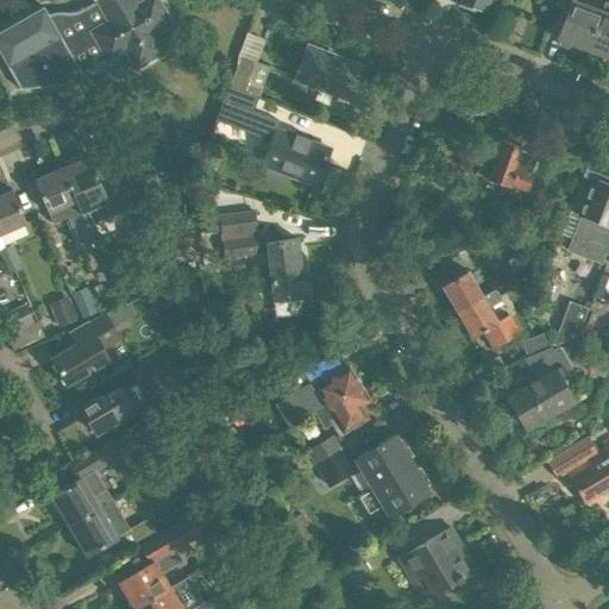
[(93,0),(95,2),(77,13),(74,13),(70,14),(67,14),(62,13),(57,13),(52,14),(49,16),(43,5),(0,29),(0,55),(20,89),(70,83),(82,76),(81,75),(124,50),(133,68),(164,50),(155,32),(173,23),(159,0),(139,0),(137,2),(135,0),(93,0)]
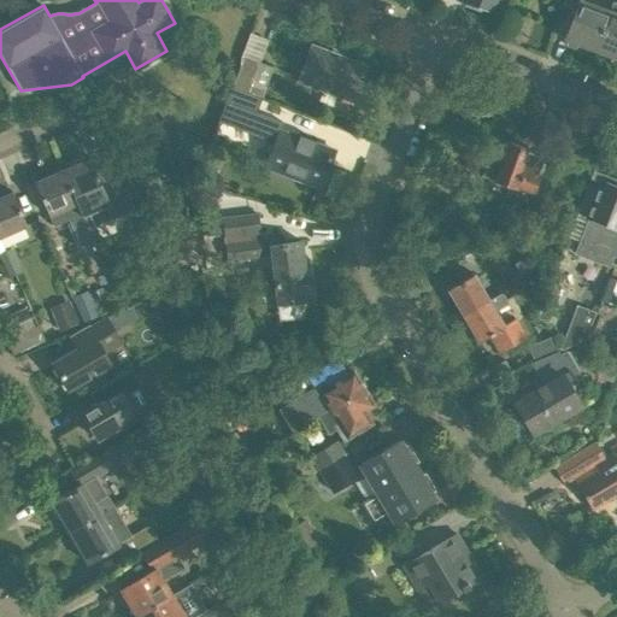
[(593,46),(606,10),(581,0),(576,0),(563,37),(576,42),(577,40),(593,46)]
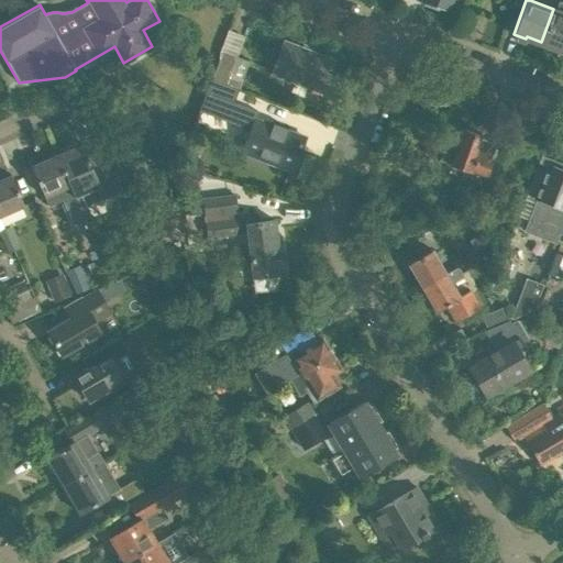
[(562,3),(559,2),(556,10),(553,9),(541,42),(559,48),(558,51),(562,52),(562,3)]
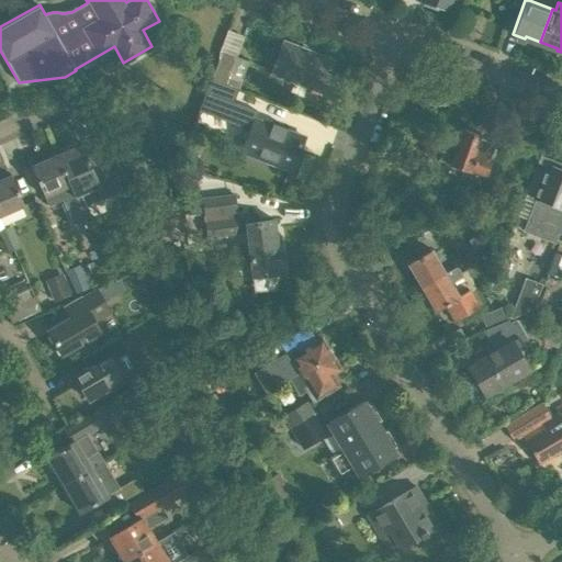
[(322,92),(334,58),(283,40),(271,74),(322,92)]
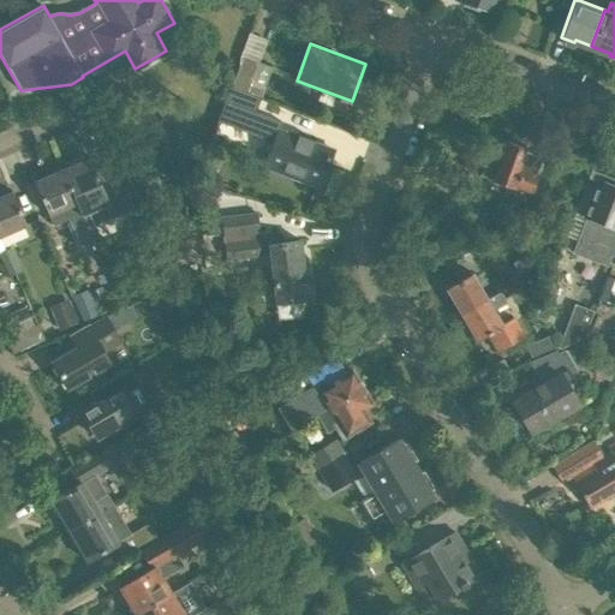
[(261,97),(262,97),(273,66),(243,55),(231,87),(261,97)]
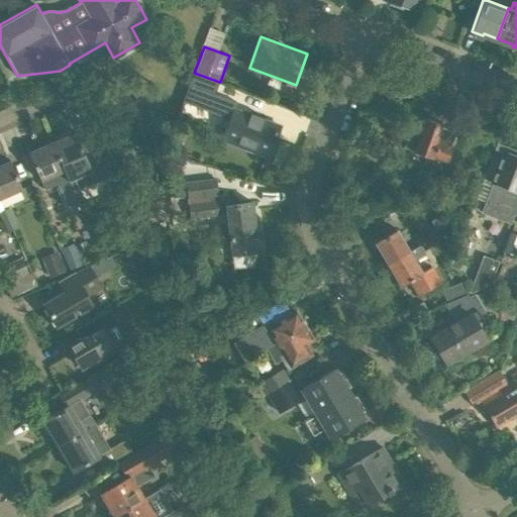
[(215,95),(219,82),(194,73),(190,86),(192,87),(215,95)]
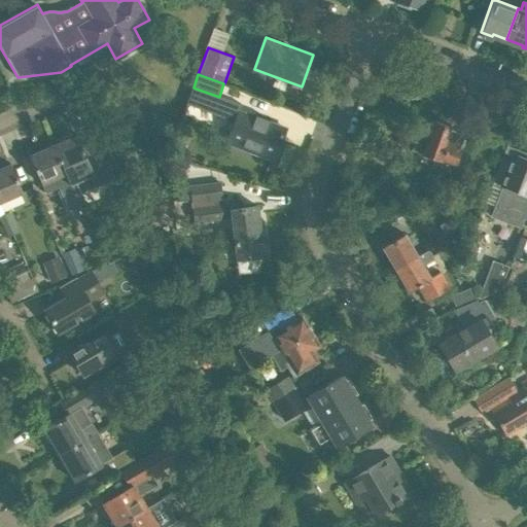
[(274,159),(285,128),(270,123),(271,120),(254,115),(254,116),(241,111),(243,105),(219,97),(196,89),(189,104),(236,121),(227,141),(274,159)]
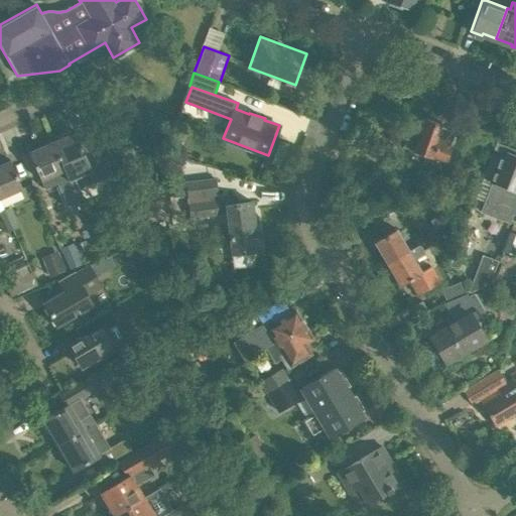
[(447,144),(453,131),(444,128),(445,125),(422,116),(415,133),(409,130),(403,145),(410,148),(409,150),(432,159),(433,156),(443,160),(450,145),(447,144)]
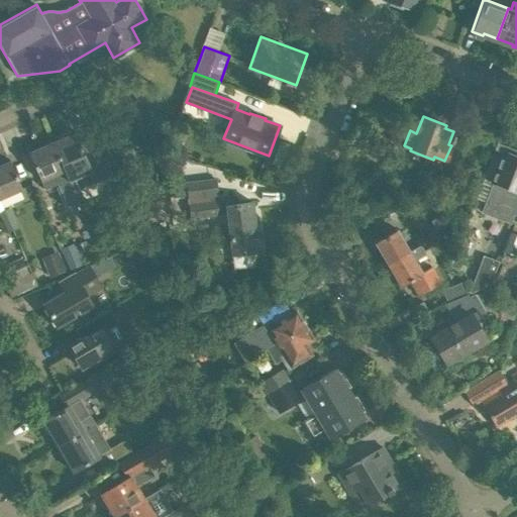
[(73,134),(72,131),(61,135),(63,138),(52,143),(80,207),(79,207),(80,208),(85,206),(74,179),(92,171),(76,133),(73,134)]
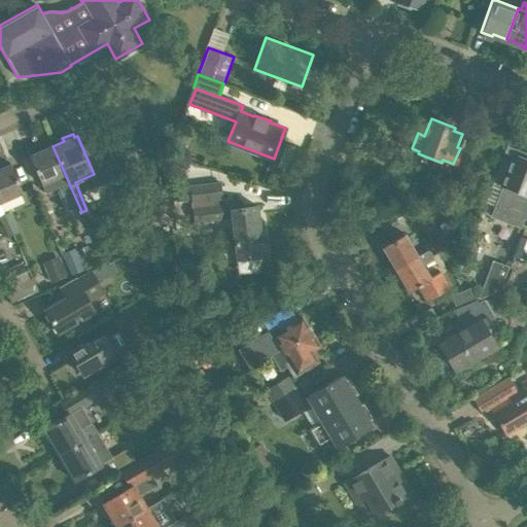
[(77,213),(81,211),(53,146),(29,156),(41,184),(45,192),(59,187),(60,190),(66,187),(77,213)]
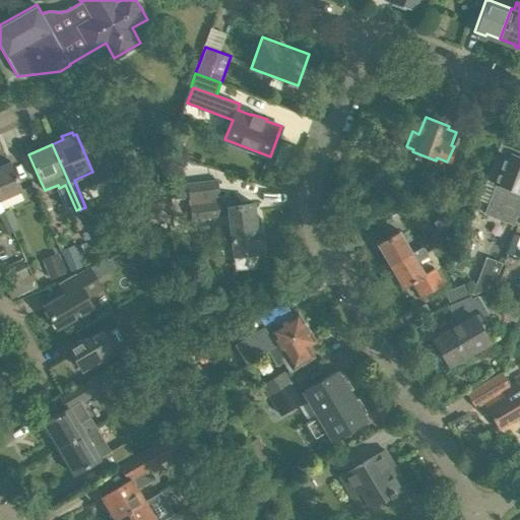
[(139,152),(121,146),(124,167),(129,166),(132,166),(132,172),(130,172),(132,190),(169,186),(166,164),(160,165),(159,163),(159,155),(140,157),(139,152)]
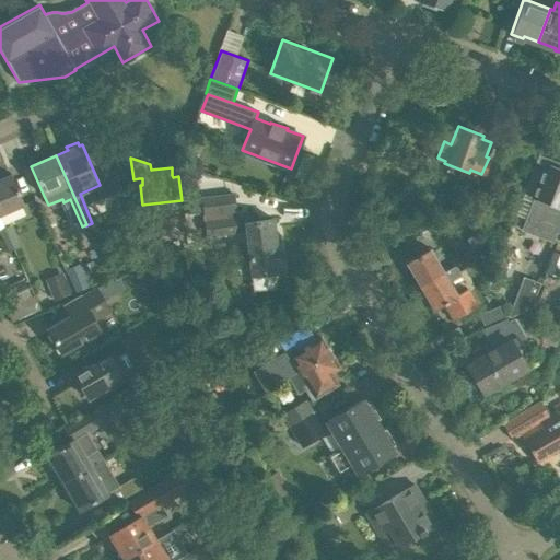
[(551,243),(556,232),(559,219),(559,166),(545,161),(531,196),(534,197),(521,231),(551,243)]
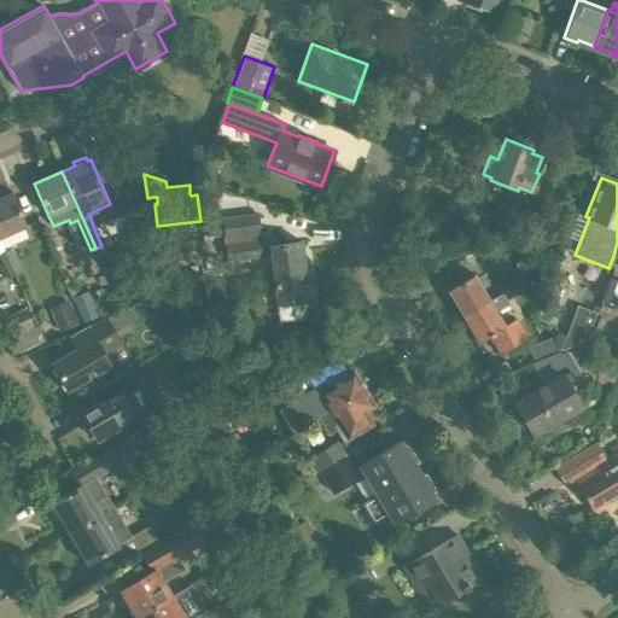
[(0,237),(25,226),(12,193),(0,198),(0,237)]
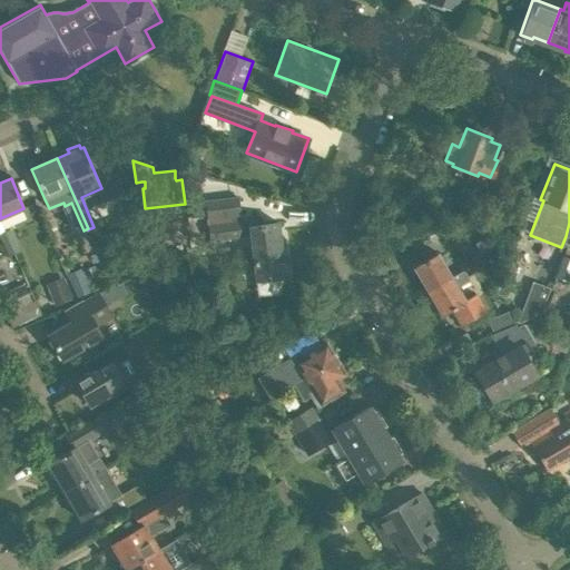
[(519,189),(502,183),(497,197),(507,202),(513,204),(519,189)]
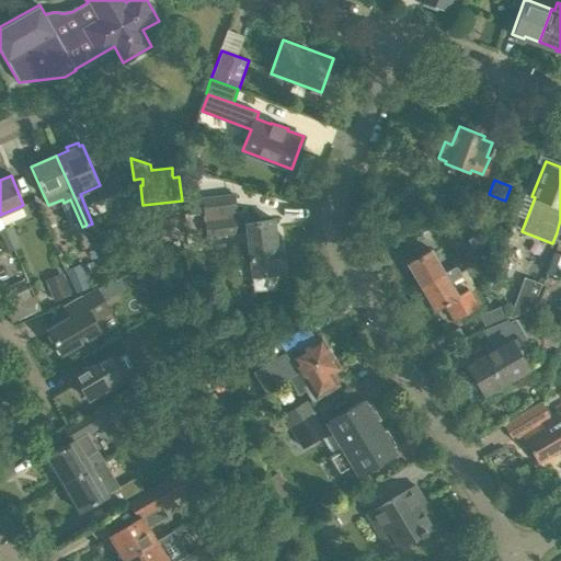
[(238,218),(236,193),(201,197),(205,236),(245,231),(251,276),(275,274),(273,258),(277,256),(274,219),(251,221),(250,217),(238,218)]
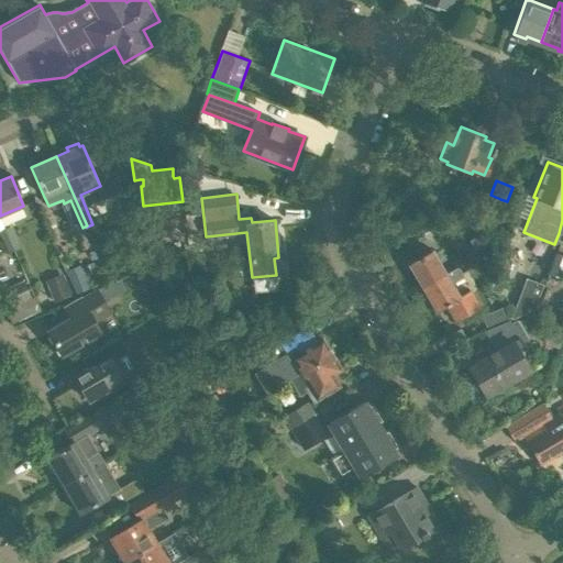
[(3,229),(0,230),(0,235),(3,243),(14,238),(10,227),(3,229)]
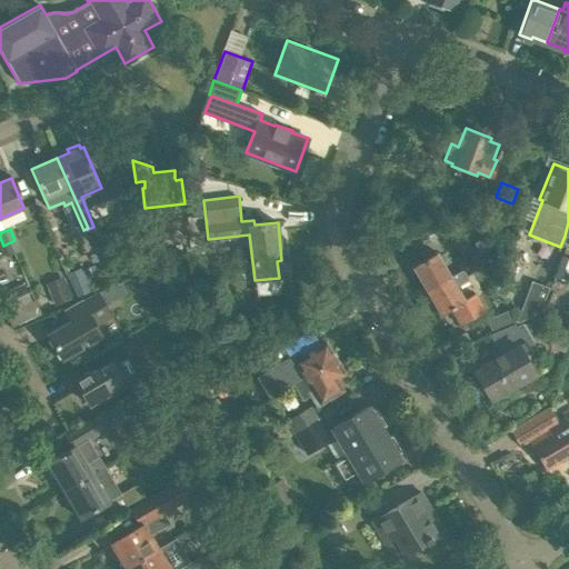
[(477,268),(486,261),(483,258),(492,253),(483,238),(473,245),(478,252),(470,257),(477,268)]
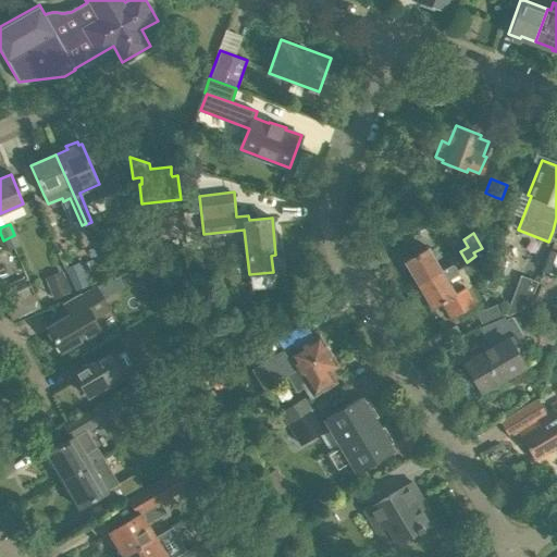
[(14,235),(3,240),(8,251),(19,246),(14,235)]
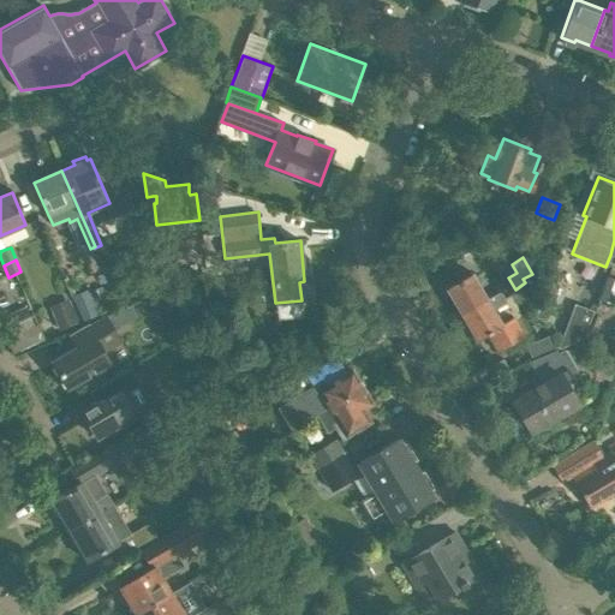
[(463,314),(487,299),(471,273),(447,287),(463,314)]
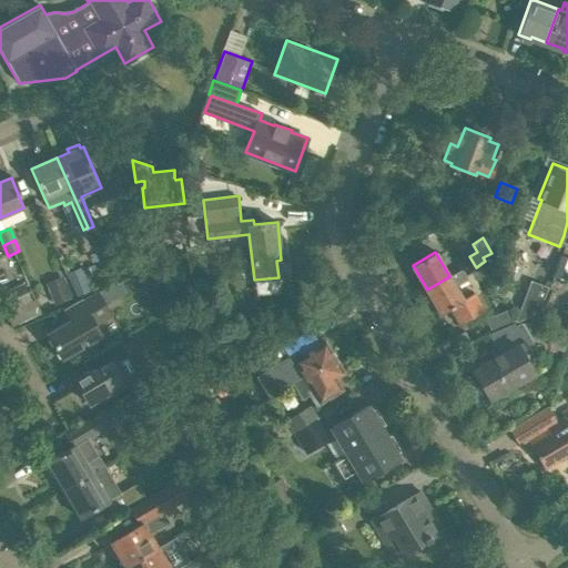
[(554,270),(551,276),(566,282),(567,276),(567,257),(559,254),(554,270)]
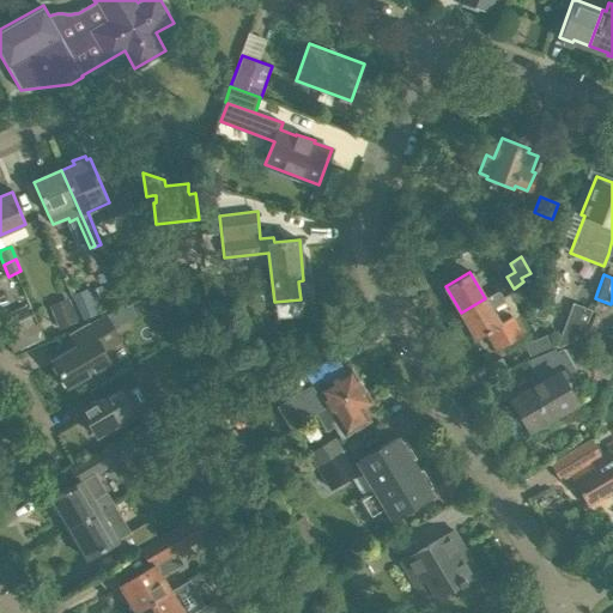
[(502,296),(514,289),(507,277),(495,285),(502,296)]
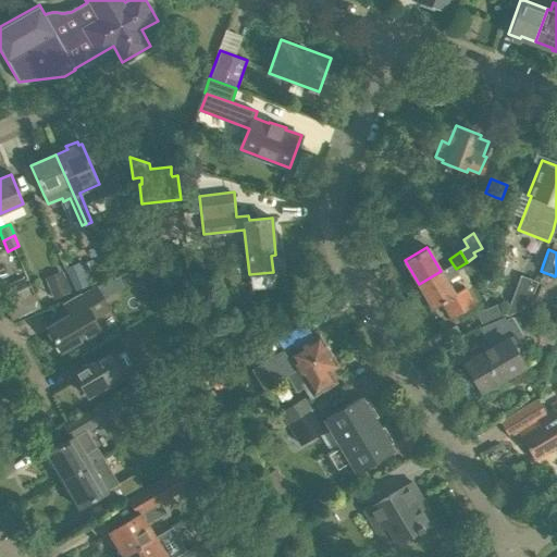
[(93,260),(81,265),(82,269),(86,280),(99,275),(95,263),(93,260)]
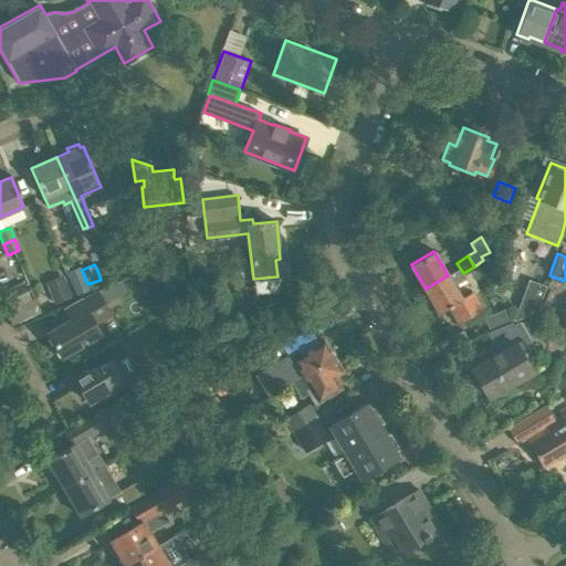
[(66,272),(76,295),(90,290),(87,284),(83,273),(82,270),(80,266),(66,272)]
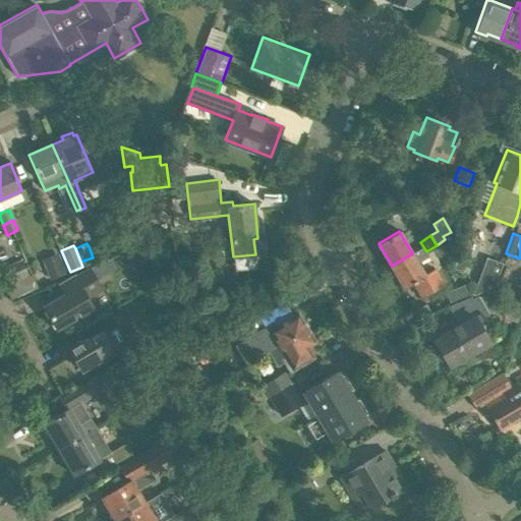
[(462,273),(472,249),(463,245),(453,269),(462,273)]
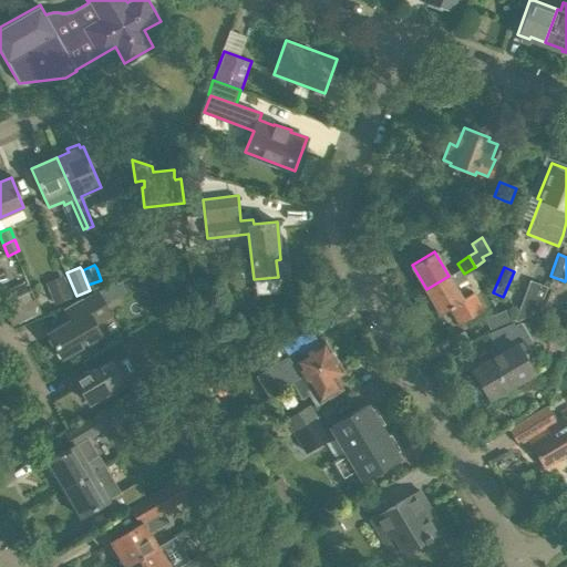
[(464,274),(462,270),(450,278),(449,276),(426,289),(441,312),(451,307),(461,323),(484,309),(474,292),(463,299),(456,288),(468,281),(464,274)]
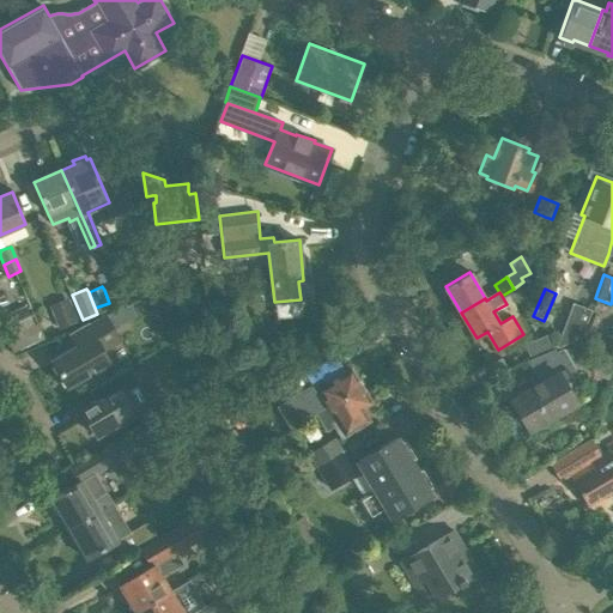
[(58,329),(78,322),(68,298),(49,305),(58,329)]
